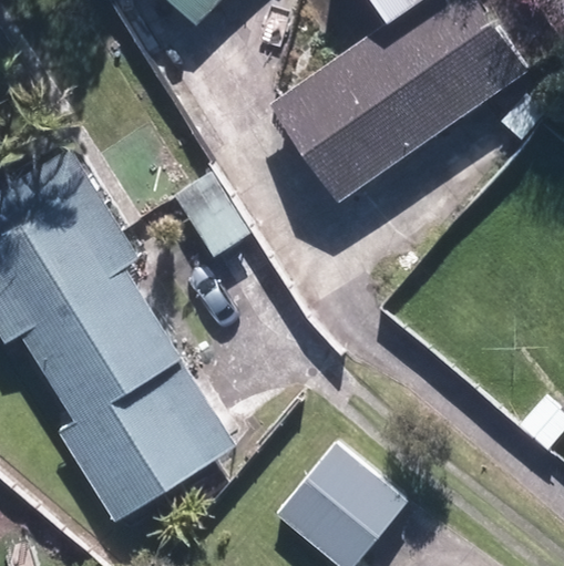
[(168,0),(195,26),(219,0),(168,0)]
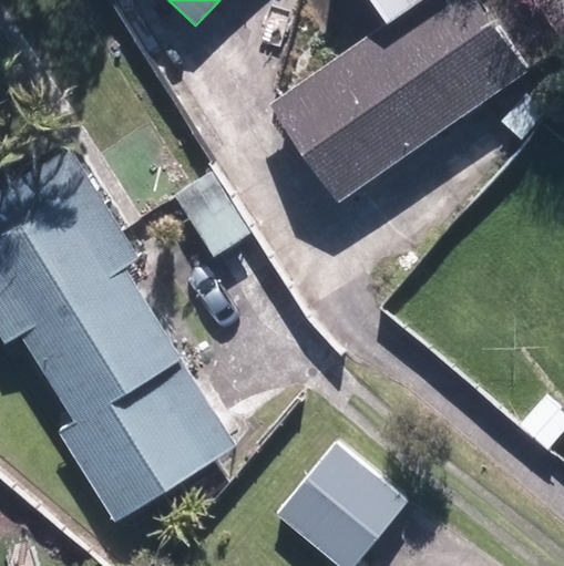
[(275,104),(341,201),(530,71),(480,0),(375,0),(391,24),(275,104)]
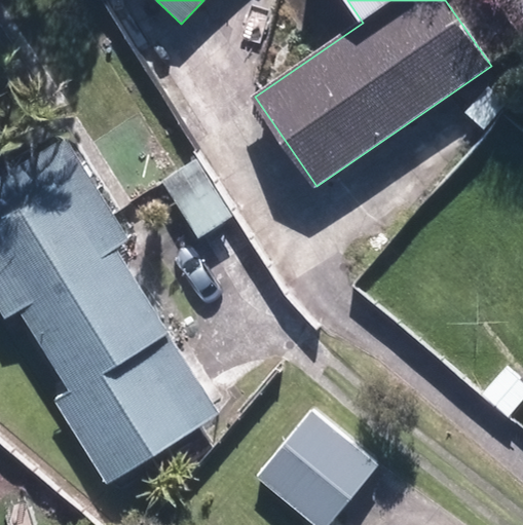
[(462,111),(483,129),(507,103),(486,85),(462,111)]
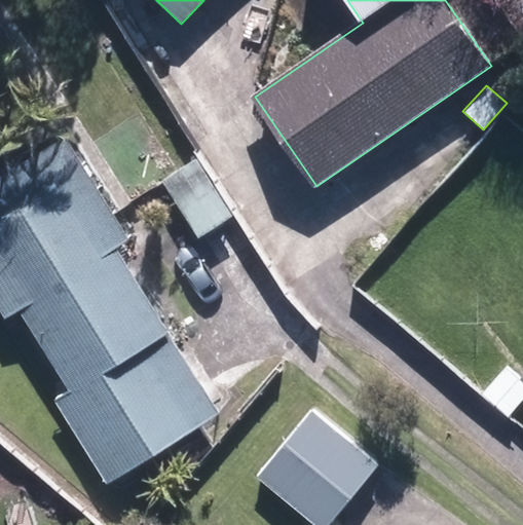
[(0,312),(4,319),(17,310),(41,348),(140,287),(117,248),(128,240),(67,138),(0,178),(0,312)]
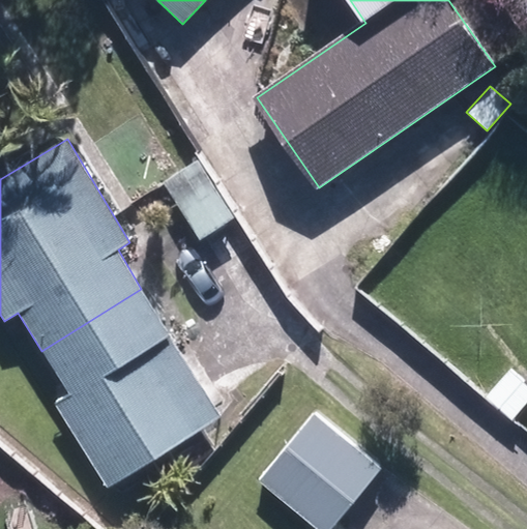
[(162,183),(198,242),(233,222),(196,160),(162,183)]
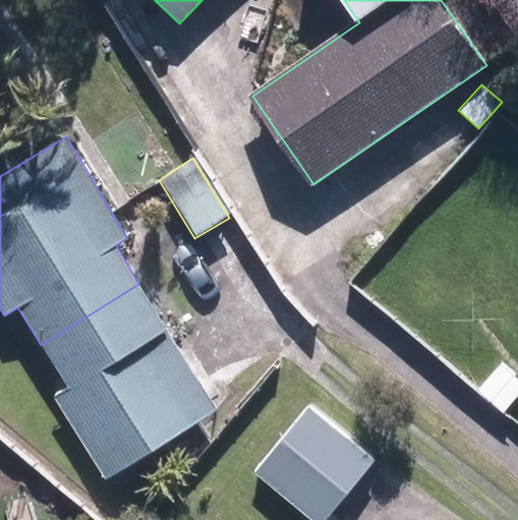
[(138,284),(41,345),(67,389),(53,398),(103,477),(215,408),(138,284)]
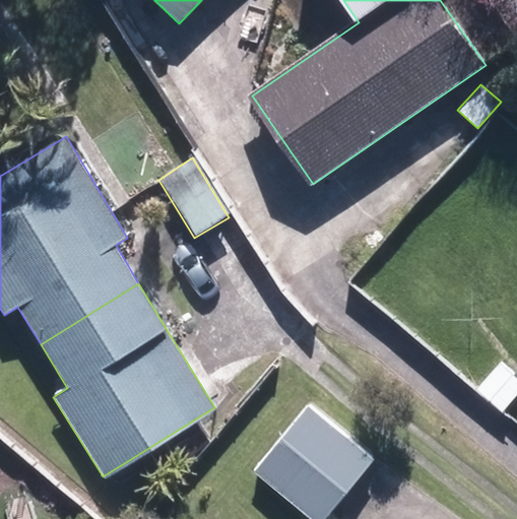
[(473,386),(501,411),(516,392),(516,377),(498,360),(473,386)]
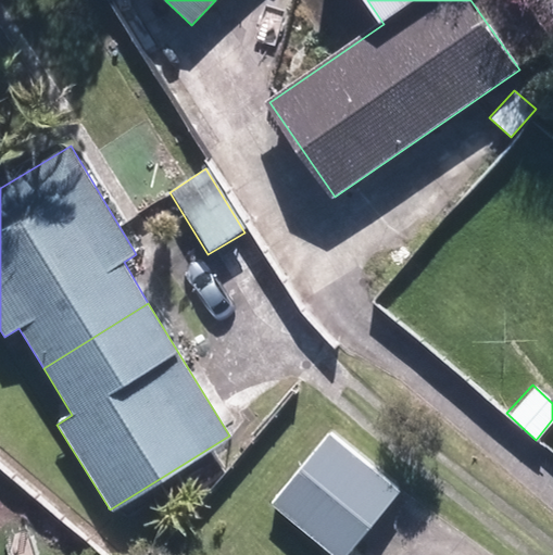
[(337,554),(347,554),(398,493),(336,441),(280,507),(337,554)]
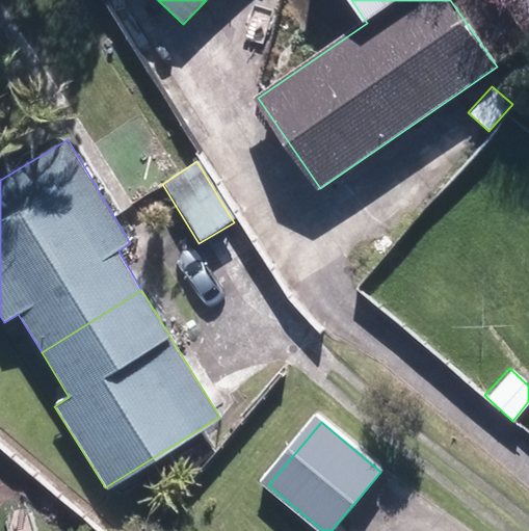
All buildings are outlined.
